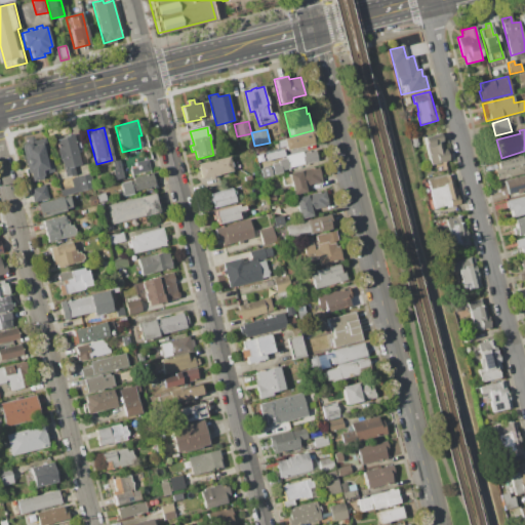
[(312,132),(314,144),(286,151),(285,146),(280,147),(278,140),(312,132)]
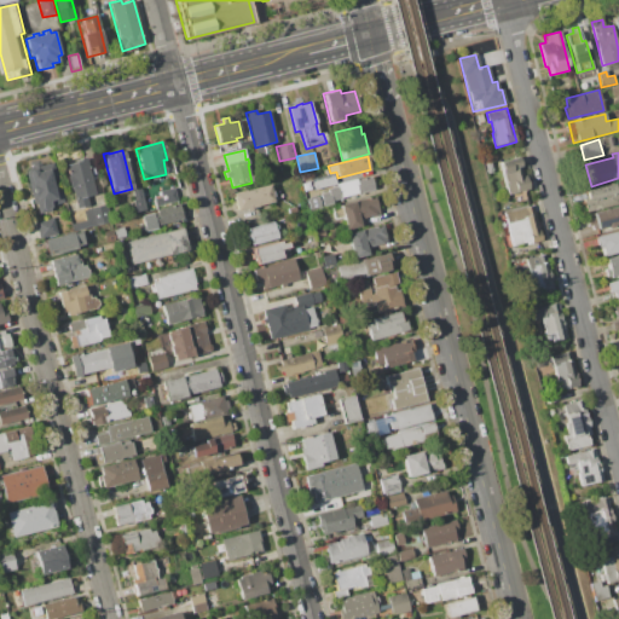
[(498,162),(519,156),(524,175),(526,175),(530,189),(508,195),(498,162)]
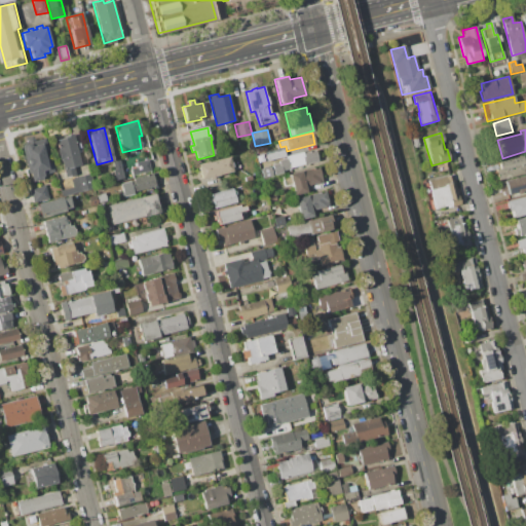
[(74,135),(81,163),(73,165),(75,174),(65,177),(55,139),(74,135)]
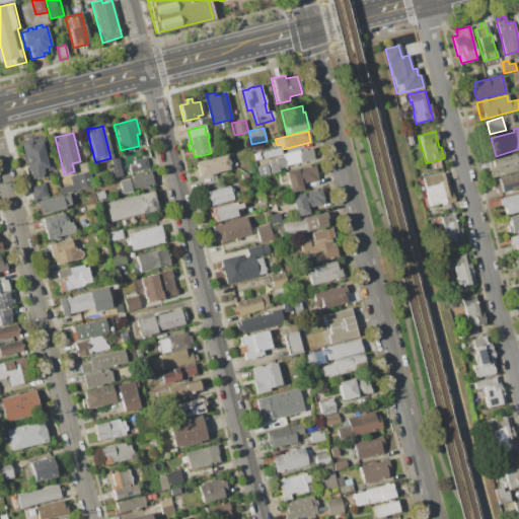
[(41,142),(46,161),(52,160),(54,169),(43,172),(44,175),(29,178),(21,146),(22,143),(25,141),(29,141),(31,144),(41,142)]
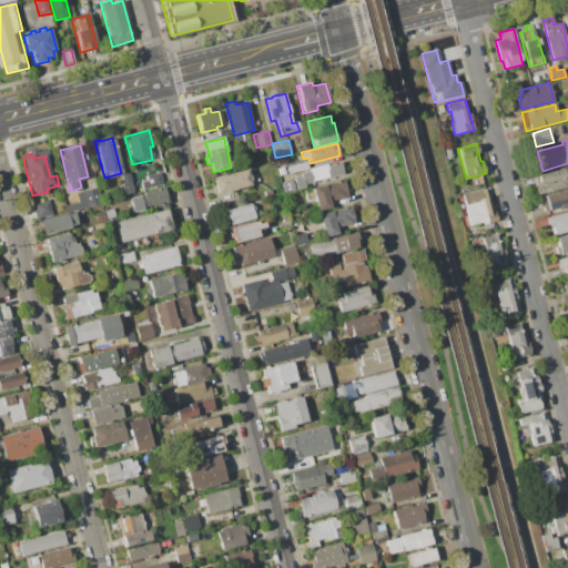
[(287,168),(306,162),(308,170),(290,174),(287,168)]
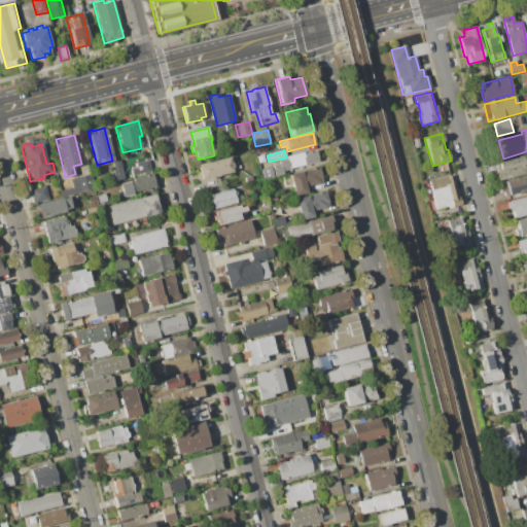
[(305,165),(303,157),(305,157),(304,154),(316,151),(319,162),(305,165)]
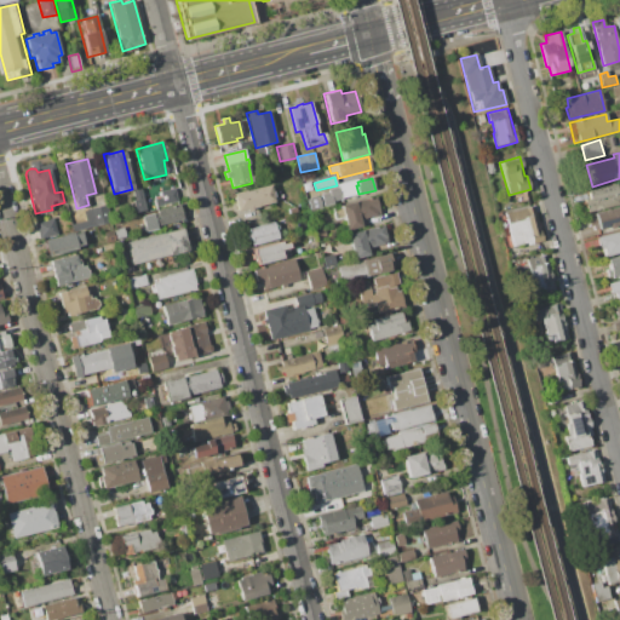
[(359,194),(342,199),(339,187),(338,184),(356,179),(357,182),(359,185),(356,185),(359,194)]
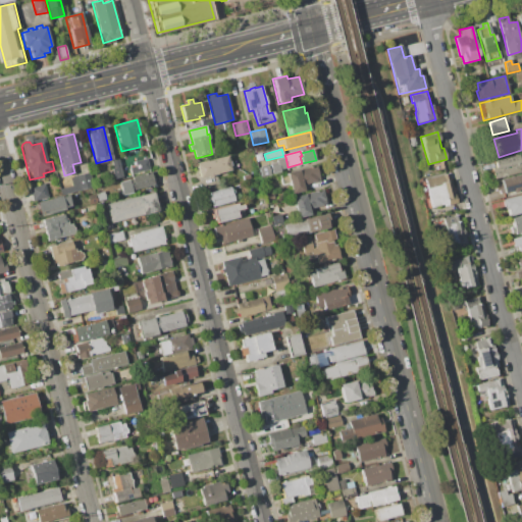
[(519,154),(521,169),(504,174),(505,176),(496,179),(492,171),(497,170),(494,161),(519,154)]
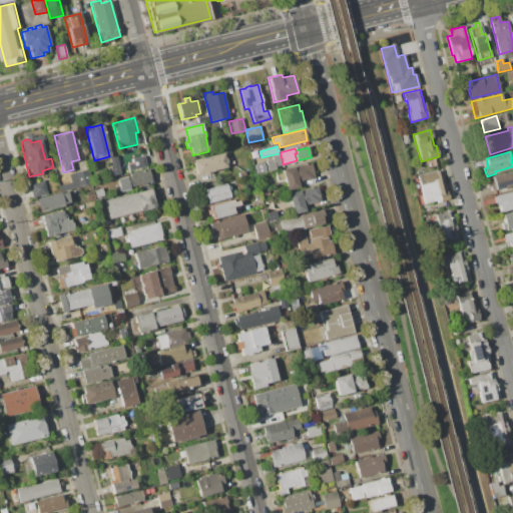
[(192,161),(223,153),(227,167),(196,175),(192,161)]
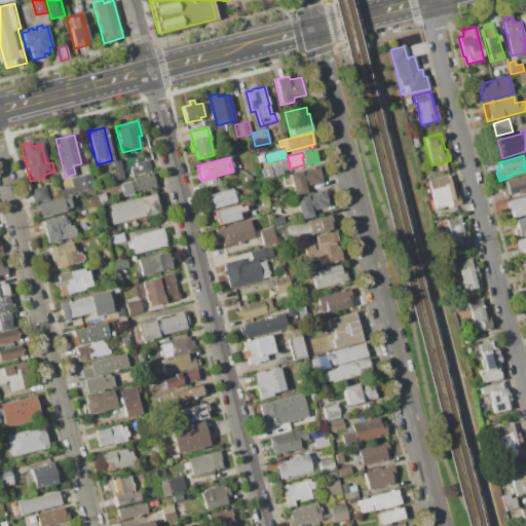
[(290,168),(283,170),(282,166),(280,167),(279,163),(278,161),(288,158),(290,168)]
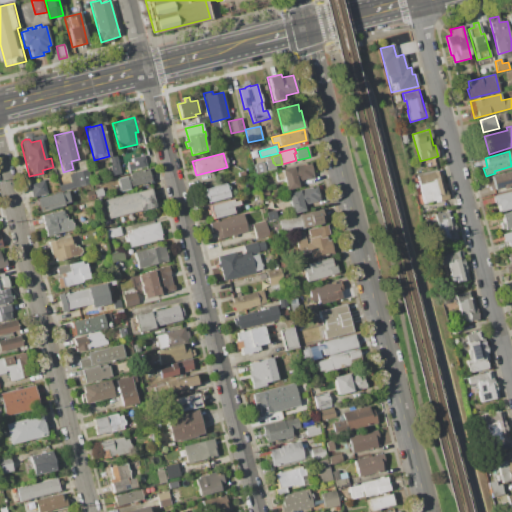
[(132,158),(144,155),(147,166),(135,169),(134,163),(132,158)]
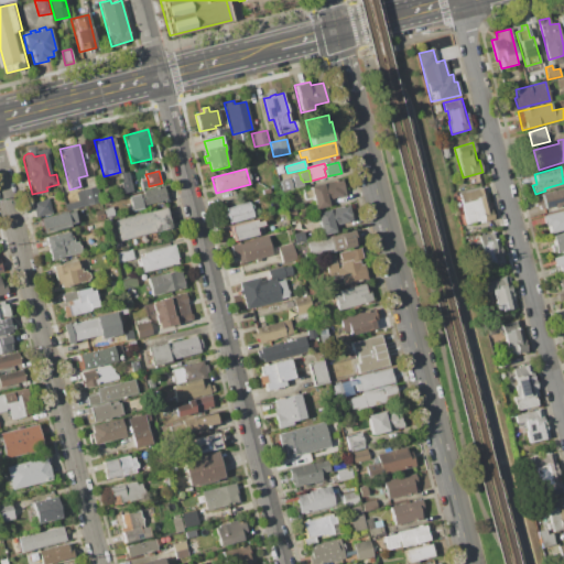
[(120,174),(128,172),(132,192),(123,194),(120,182),(122,182),(120,174)]
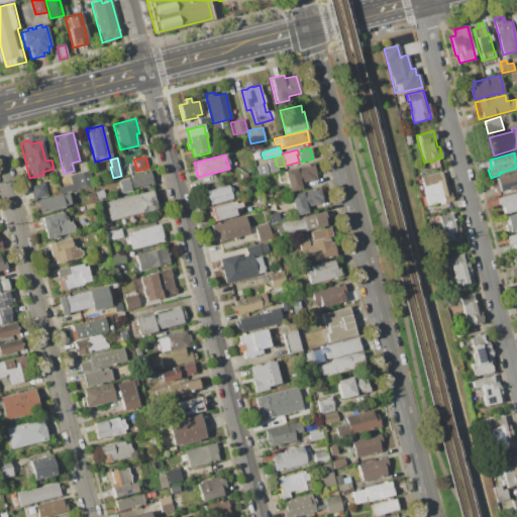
[(275,161),(276,165),(277,164),(278,167),(279,170),(270,173),(268,163),(275,161)]
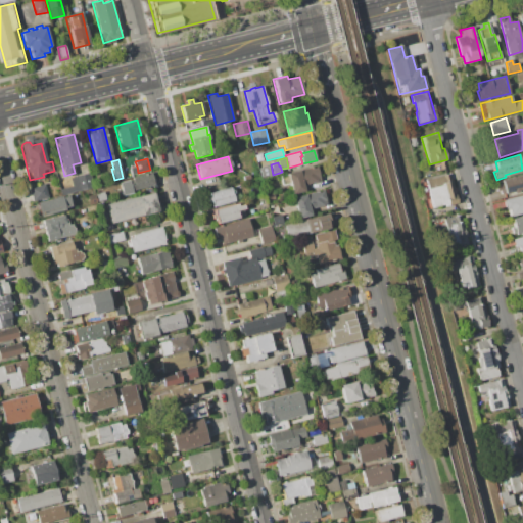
[(317,165),(321,181),(304,185),(300,171),(317,165)]
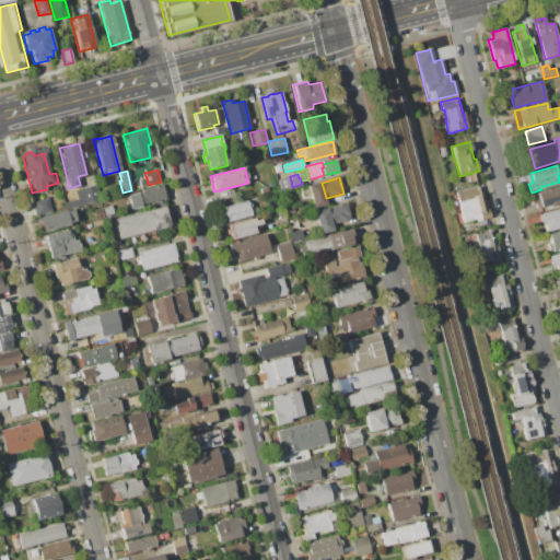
[(147,178),(148,185),(141,187),(139,181),(147,178)]
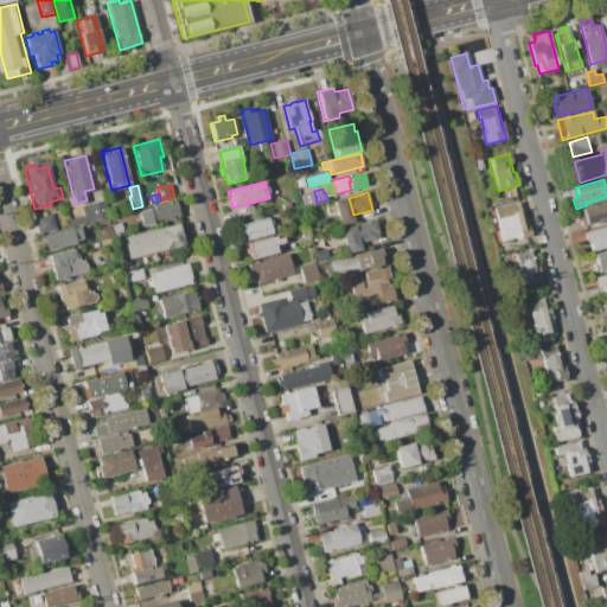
[(349,198),(353,215),(355,222),(340,225),(338,212),(327,215),(325,204),(349,198)]
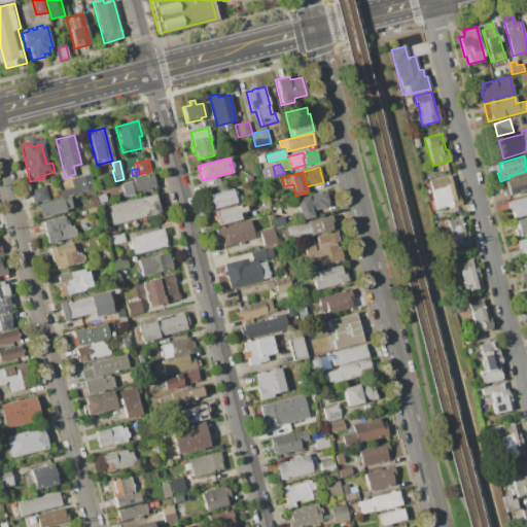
[(71,179),(93,174),(96,188),(74,194),(71,179)]
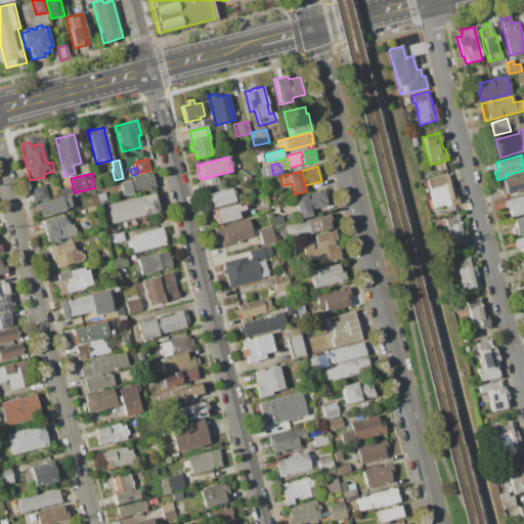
[(155,184),(125,192),(124,186),(128,185),(128,182),(133,181),(132,178),(151,173),(155,184)]
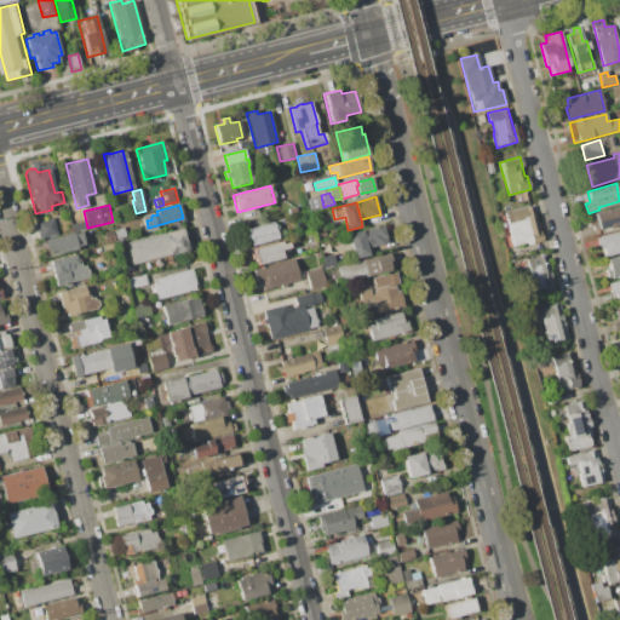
[(505,213),(533,206),(541,241),(528,245),(527,242),(514,246),(505,213)]
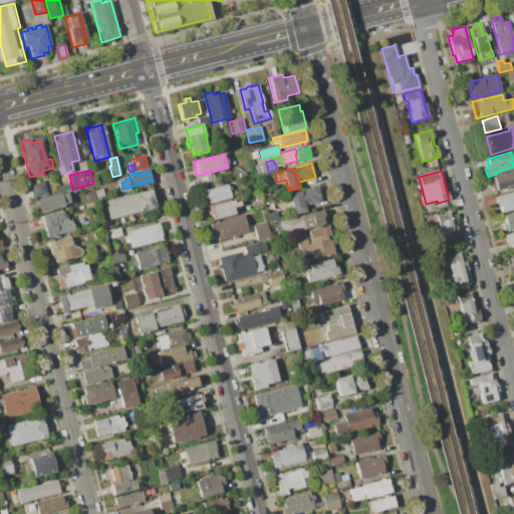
[(513,171),(513,188),(513,189),(513,187),(507,188),(507,189),(493,193),(492,190),(490,190),(488,183),(490,182),(489,178),(513,171)]
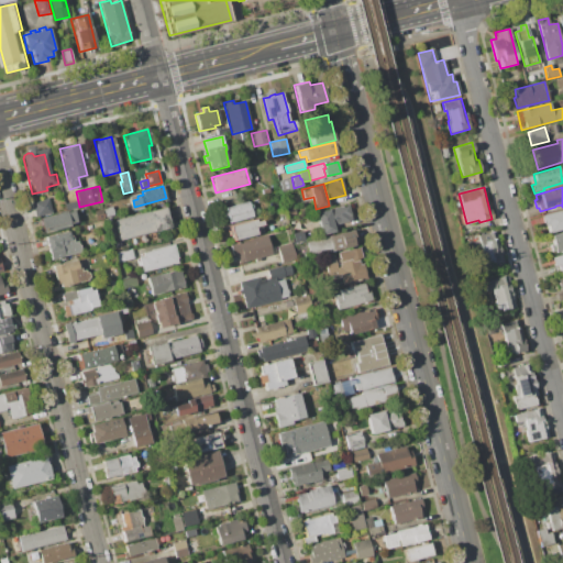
[(48,198),(52,212),(36,218),(32,202),(48,198)]
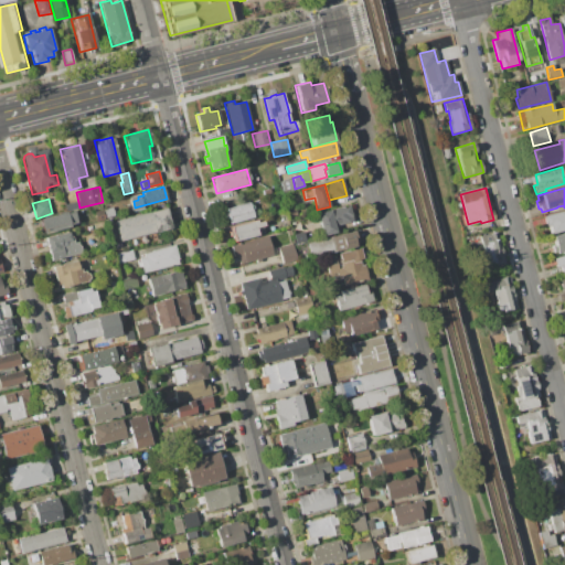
[(226,209),(249,203),(254,217),(230,224),(226,209)]
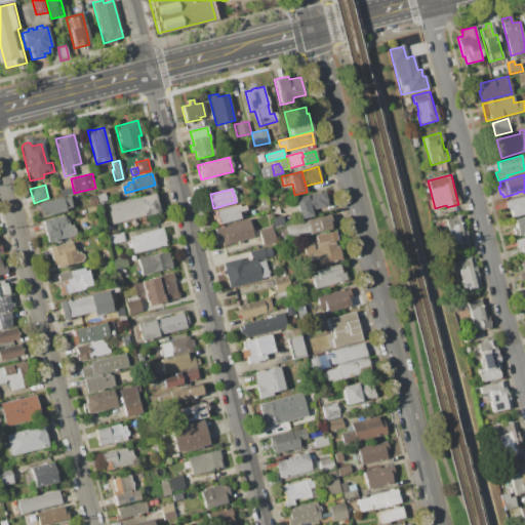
[(325,190),(329,205),(312,210),(308,195),(325,190)]
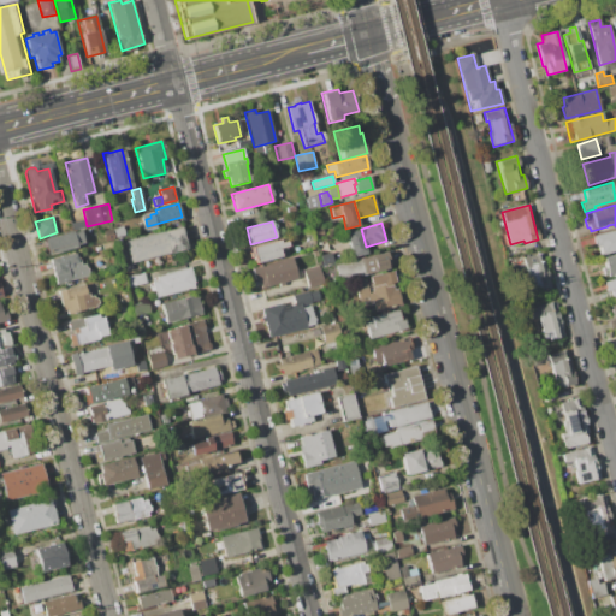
[(113,229),(123,226),(125,236),(116,237),(113,229)]
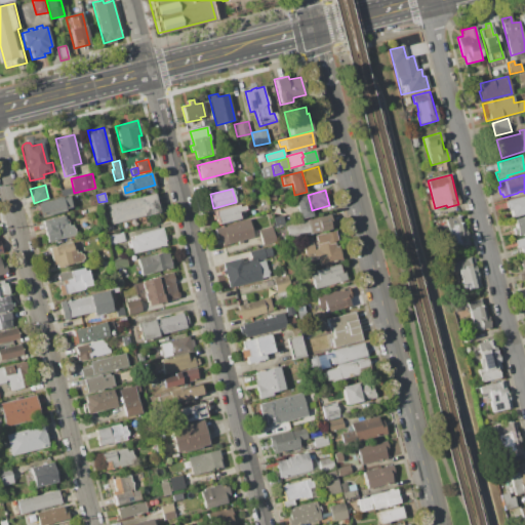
[(107,205),(154,194),(159,213),(112,225),(107,205)]
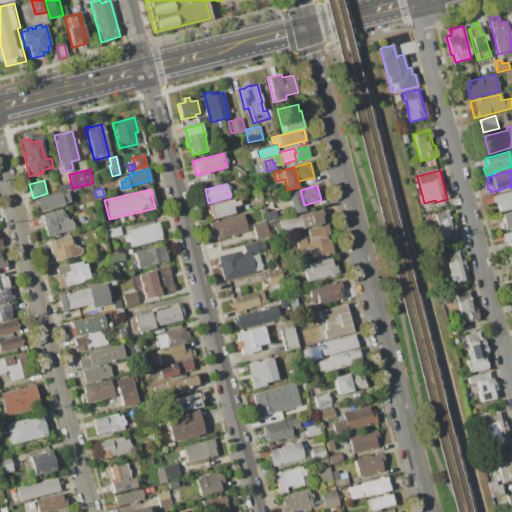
[(93,190),(95,199),(78,203),(76,194),(93,190)]
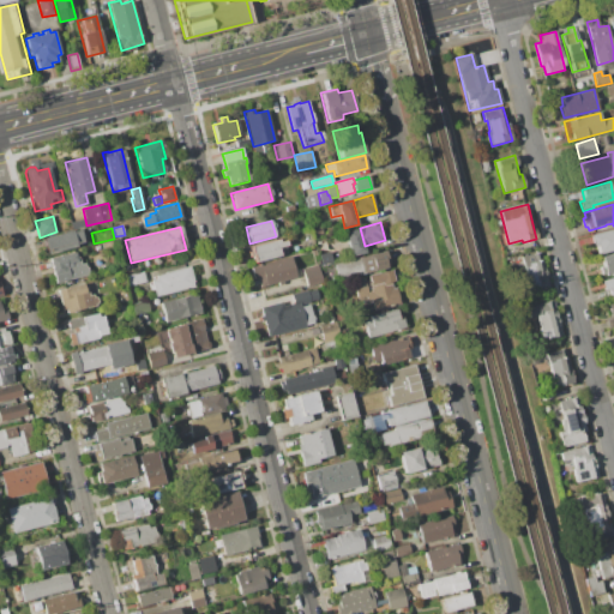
[(365,246),(366,252),(351,256),(344,232),(360,228),(365,246)]
